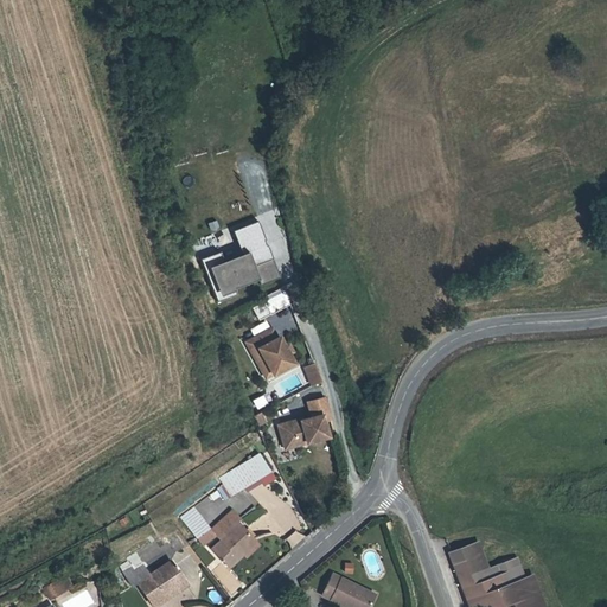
[(264,240),(257,221),(234,230),(242,254),(224,261),(219,251),(202,259),(218,301),(236,294),(234,287),(257,279),(261,285),(280,278),(267,244),(264,240)]
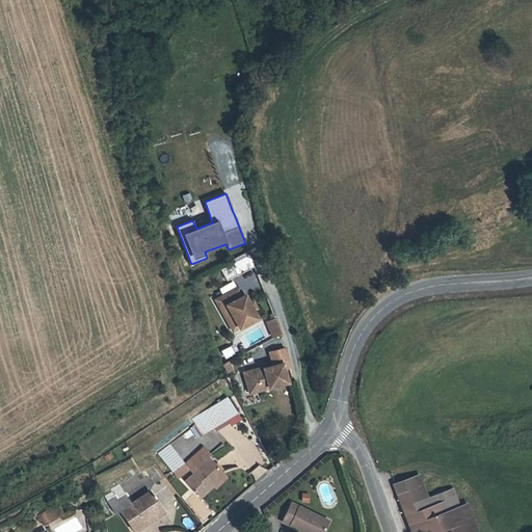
[(190,212),(203,208),(200,201),(188,205),(190,212)]
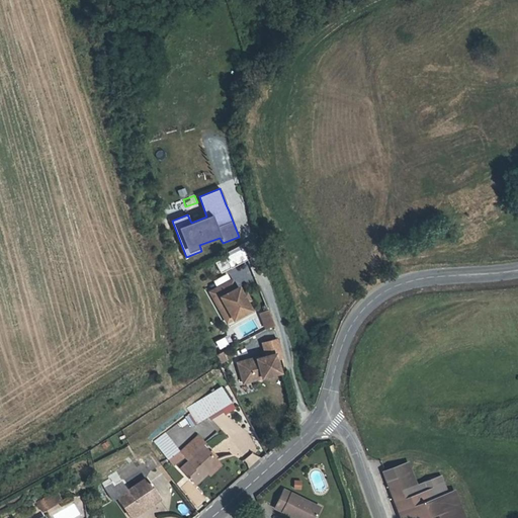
[(242,244),(227,252),(231,265),(247,257),(242,244)]
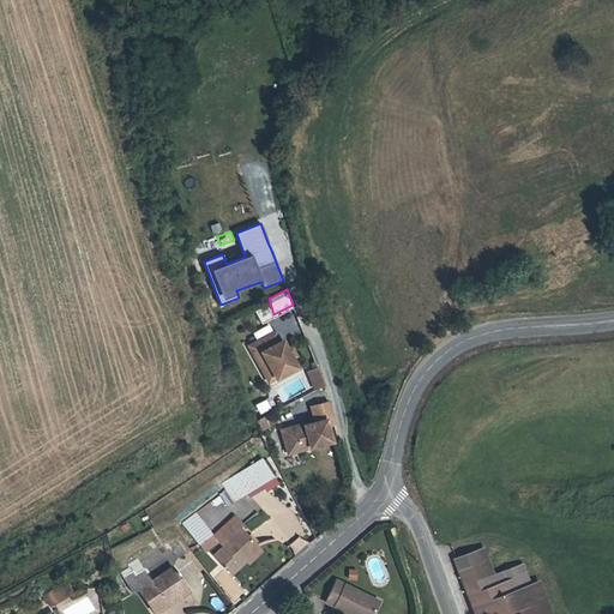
[(281,342),(275,332),(250,347),(256,356),(262,353),(276,379),(298,368),(292,359),(287,350),(282,341),(281,342)]
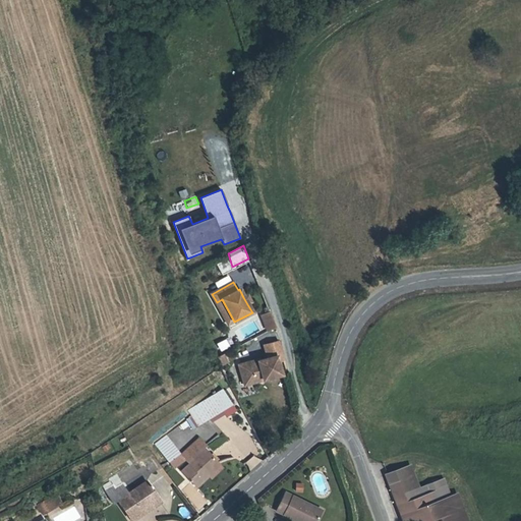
[(262,316),(268,331),(275,327),(269,311),(262,316)]
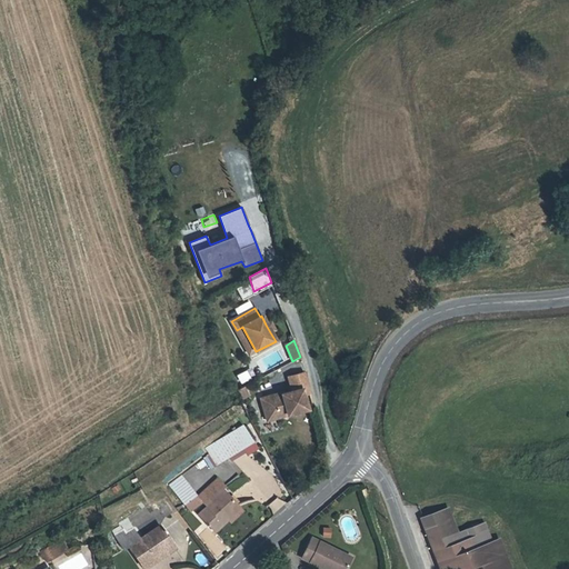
[(288,377),(291,391),(302,389),(303,395),(310,392),(305,372),(288,377)]
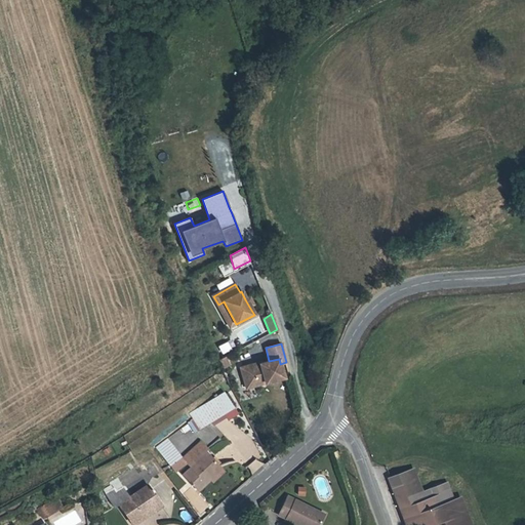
[(229,364),(226,358),(221,360),(217,362),(219,367),(220,368),(229,364)]
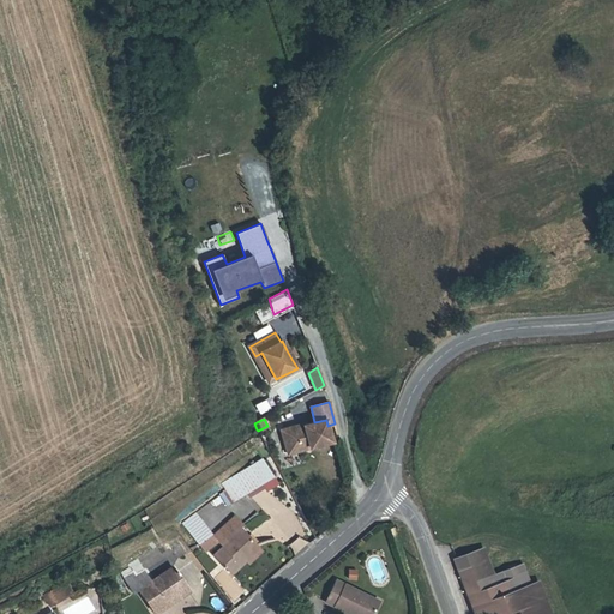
[(332,441),(327,426),(326,420),(314,422),(305,426),(304,425),(282,431),(288,453),(332,441)]
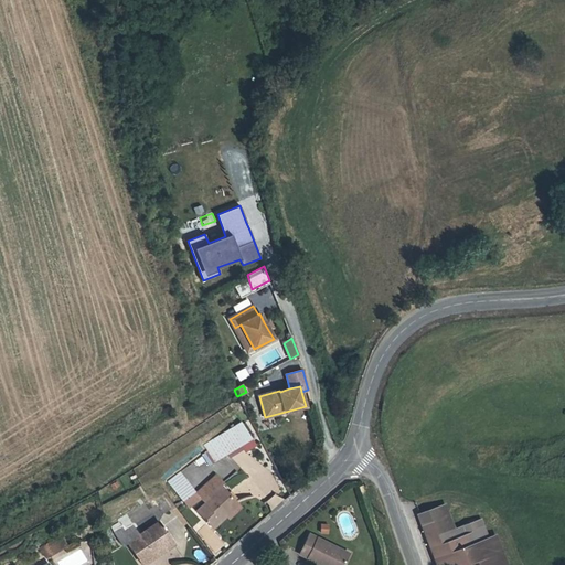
[(241,422),(205,445),(216,461),(242,445),(245,451),(255,445),(241,422)]
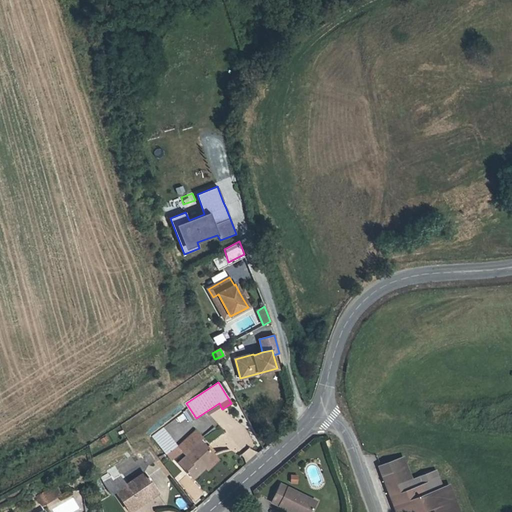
[(153,436),(166,454),(177,445),(164,428),(153,436)]
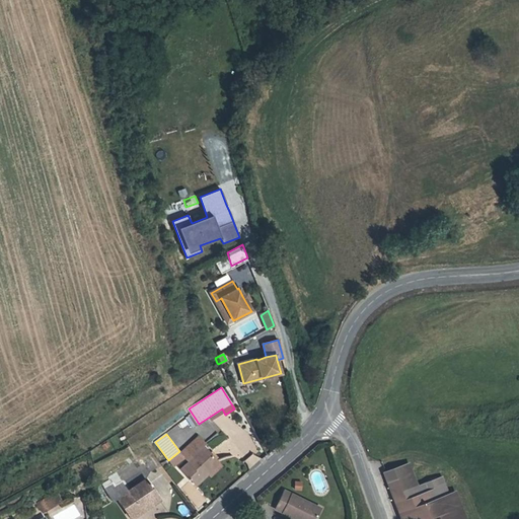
[(199,437),(180,453),(184,457),(189,462),(181,469),(195,485),(207,473),(210,476),(221,465),(203,446),(205,444),(199,437)]
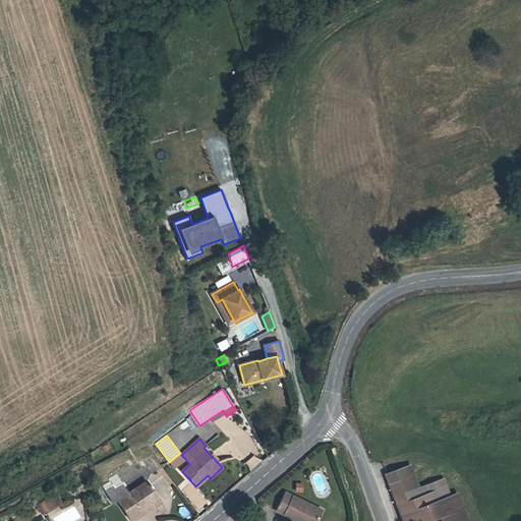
[(173,468),(185,459),(181,455),(180,453),(169,462),(173,468)]
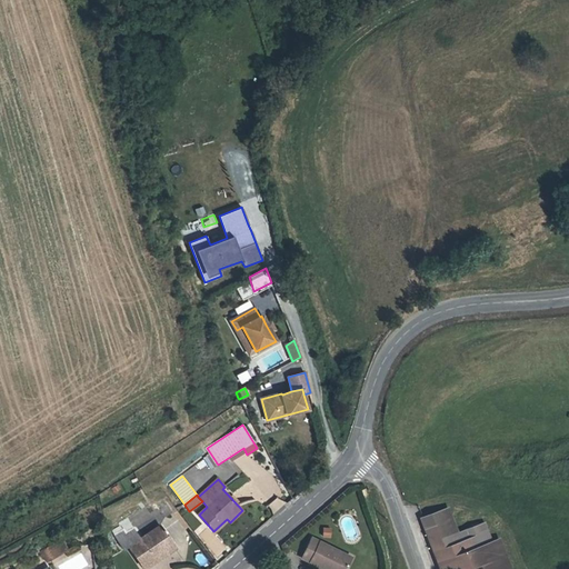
[(278,496),(267,506),(273,513),(285,505),(278,496)]
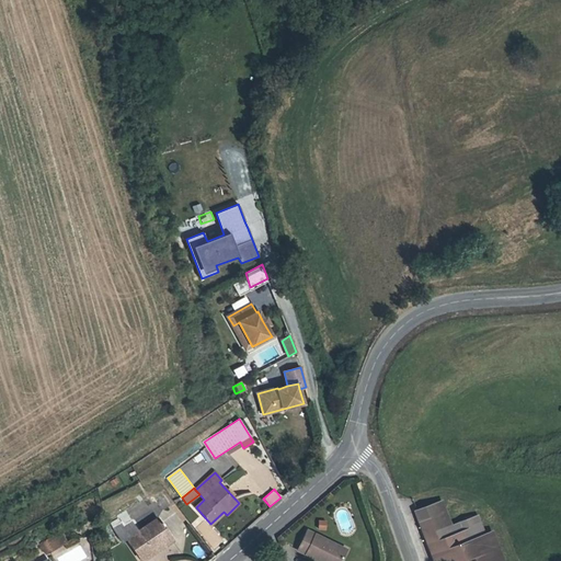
[(123,525),(158,503),(157,502),(152,494),(117,516),(119,518),(122,523),(123,525)]
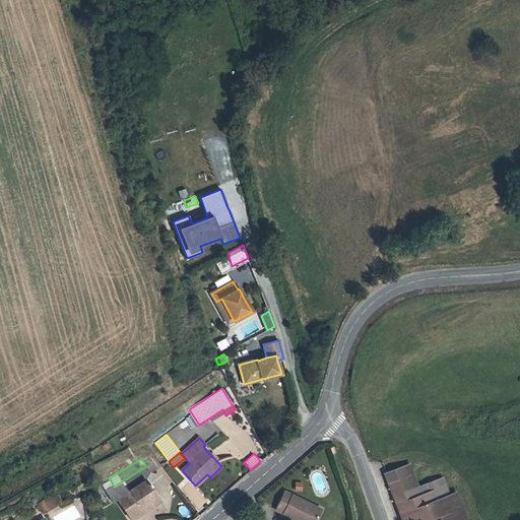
[(152,460),(145,465),(146,466),(149,471),(152,471),(157,468),(152,460)]
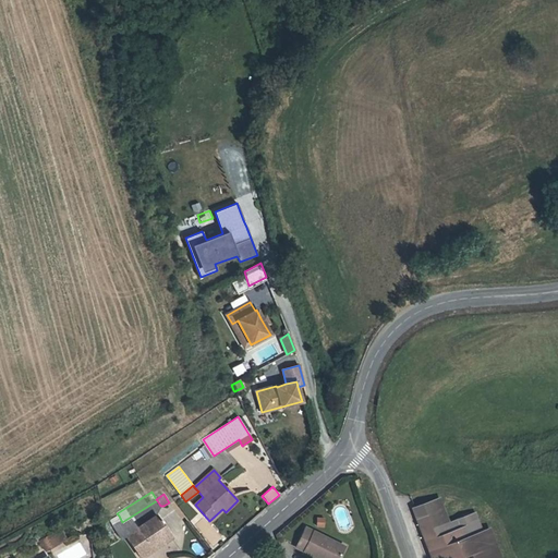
[(425,541),(431,557),(459,557),(459,555),(469,552),(471,557),(500,557),(490,531),(463,538),(460,530),(443,535),(435,510),(417,517),(425,541)]
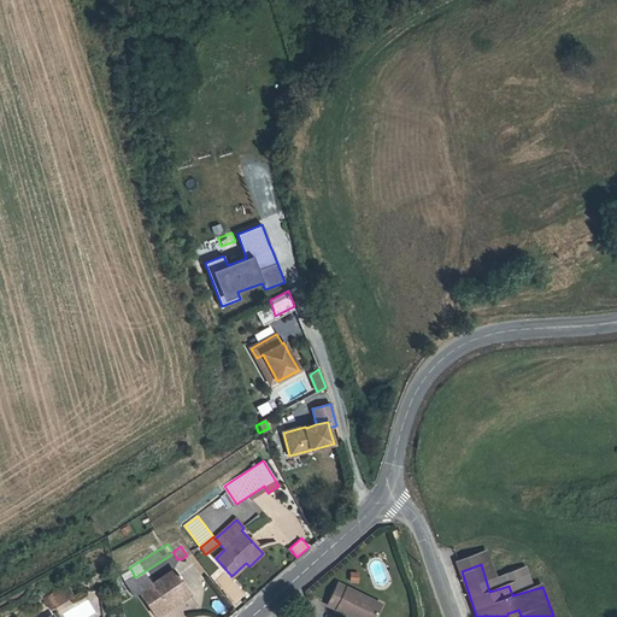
[(134,575),(131,570),(122,575),(124,580),(134,575)]
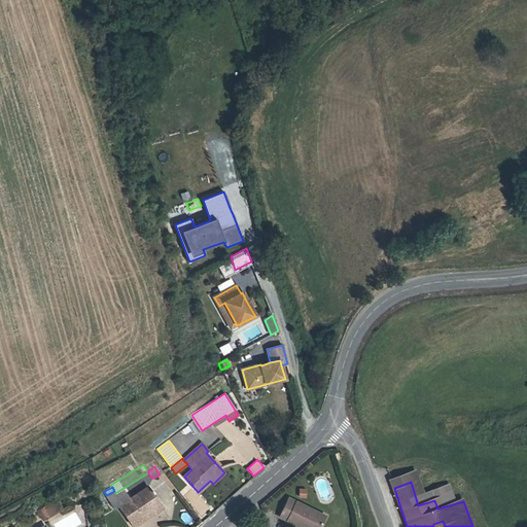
[(132,525),(133,526),(134,526),(137,525),(135,522),(161,505),(148,487),(119,506),(132,525)]
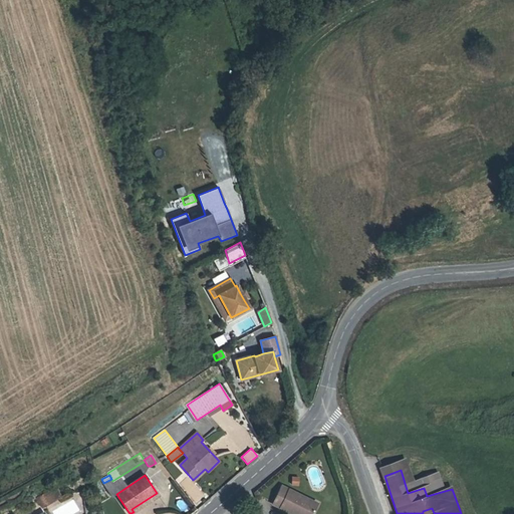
[(178,483),(195,504),(205,496),(188,475),(178,483)]
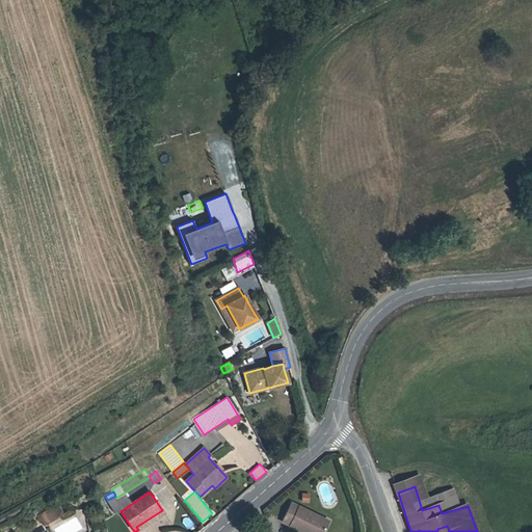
[(306,531),(307,531),(309,531),(323,531),(328,522),(291,503),(282,522),(302,531),(306,531)]
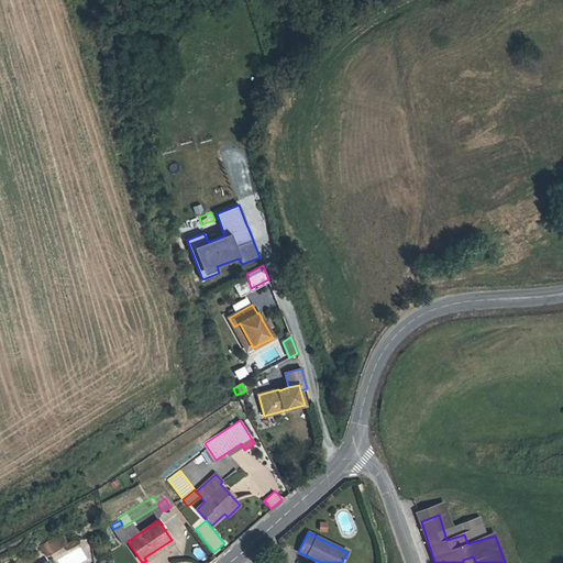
[(67,545),(61,534),(54,538),(41,545),(46,556),(67,545)]
